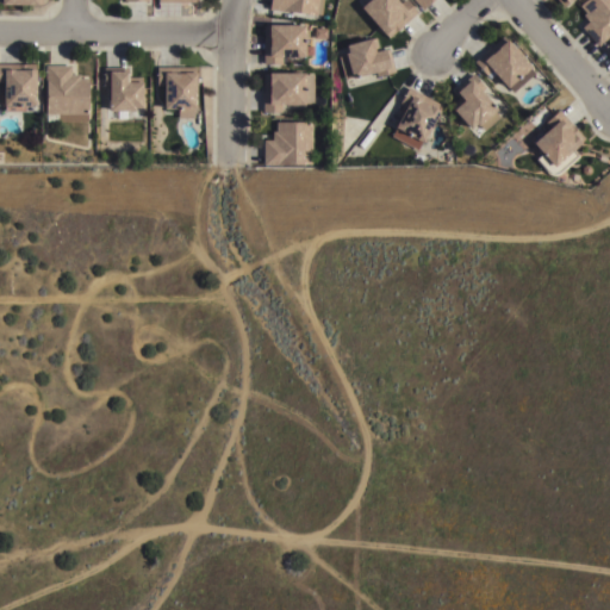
[(268,10),(269,0),(317,0),(316,14),(268,10)]
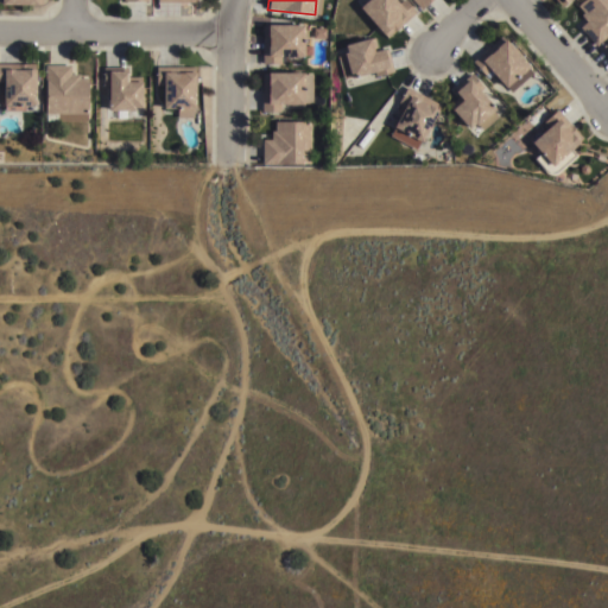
[(360,8),(368,0),(396,0),(399,4),(403,0),(404,0),(416,12),(386,38),(360,8)]
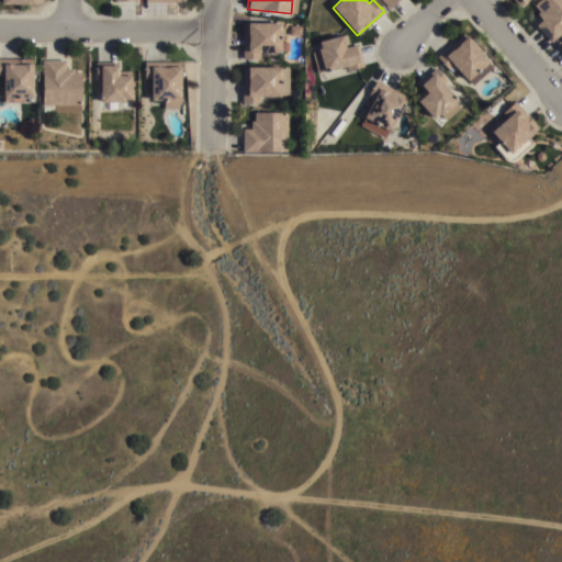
[(398,0),(390,9),(381,0),(398,0)]
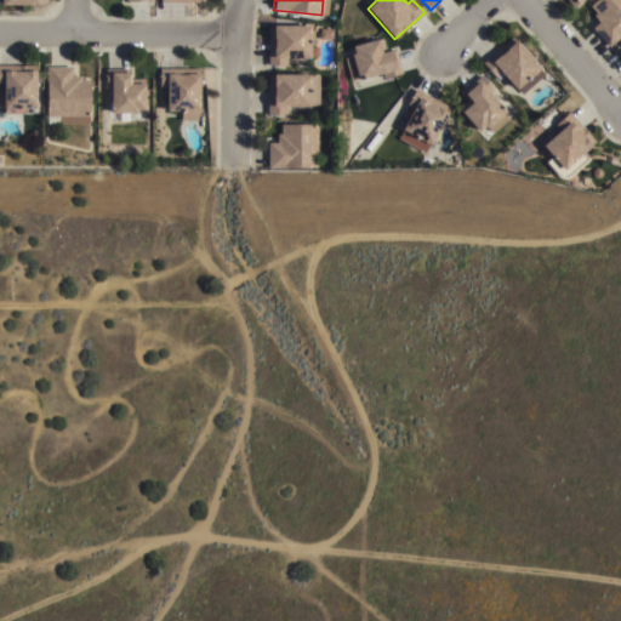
[(620,34),(608,46),(591,28),(598,22),(592,16),(596,12),(588,6),(594,0),(620,0),(620,34)]
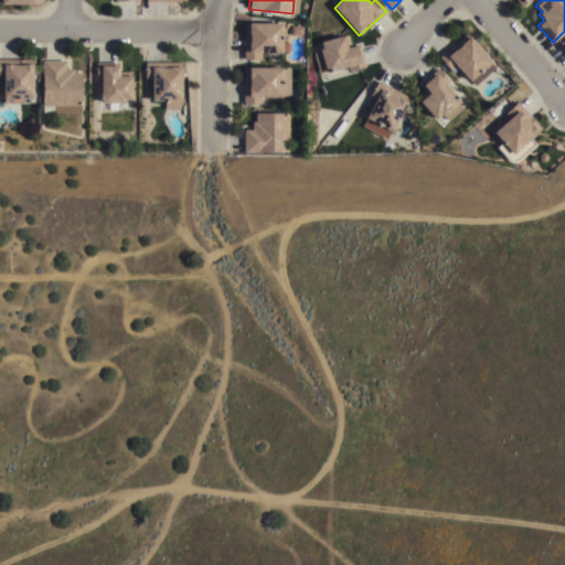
[(243,23),(283,23),(283,54),(260,54),(260,60),(244,60),(243,23)]
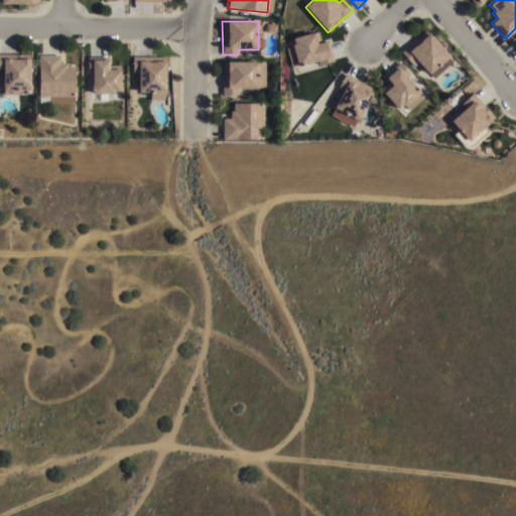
[(276,24),(276,32),(265,32),(265,23),(276,24)]
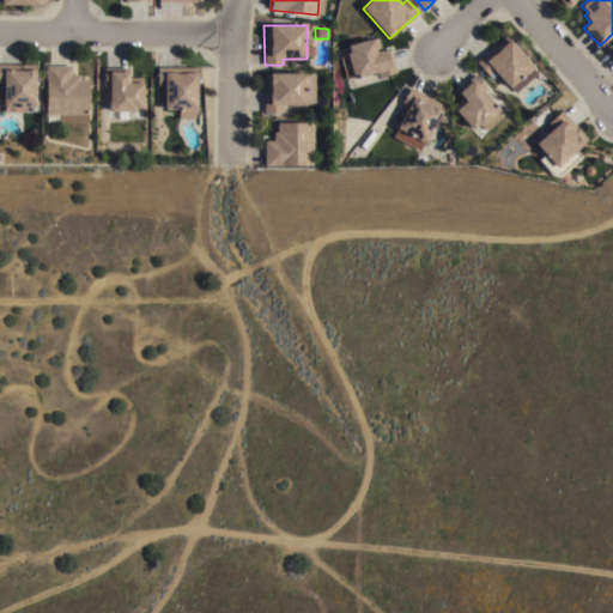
[(504,37),(536,74),(515,93),(510,87),(508,90),(492,73),(487,77),(475,62),(504,37)]
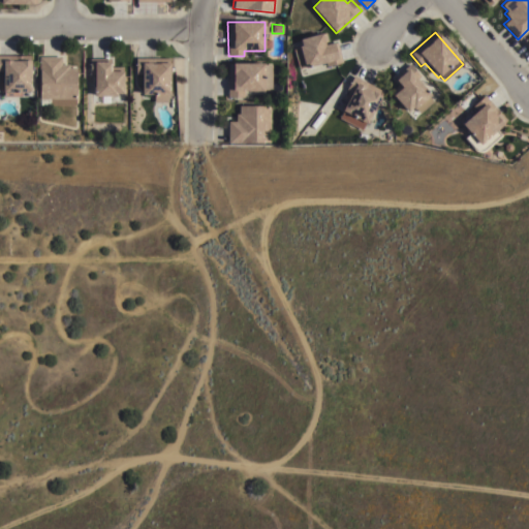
[(305,67),(299,68),(293,50),(303,47),(301,40),(325,33),(329,44),(337,42),(342,62),(328,67),(327,63),(306,69),(305,67)]
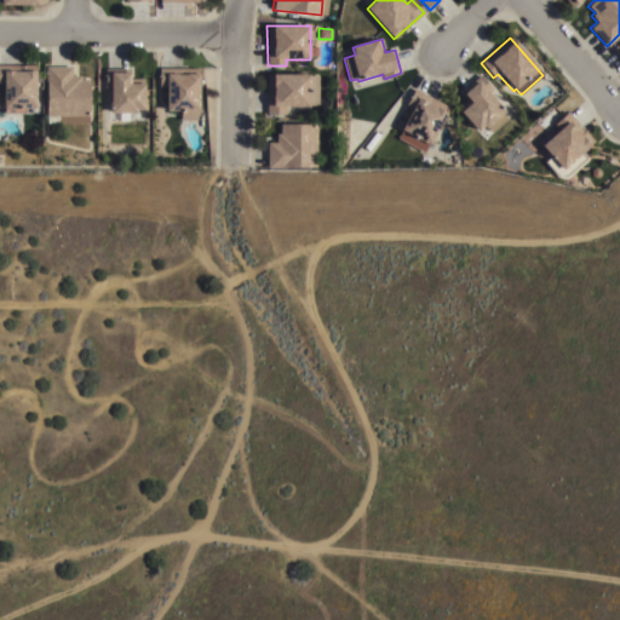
[(38,108),(34,108),(34,113),(27,113),(27,114),(16,114),(16,113),(5,113),(5,84),(0,84),(0,65),(5,65),(5,73),(38,72),(38,108)]
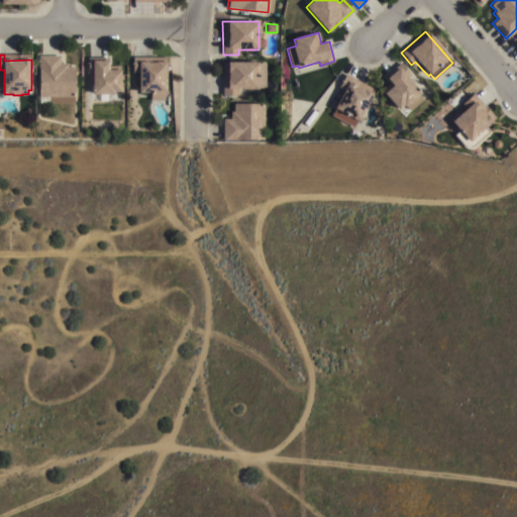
[(39,70),(38,70),(38,56),(61,56),(61,64),(68,64),(68,67),(76,67),(76,97),(74,97),(74,103),(49,104),(49,97),(39,97),(39,70)]
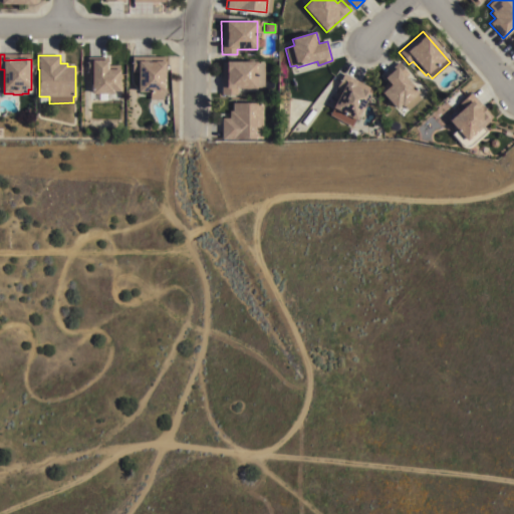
[(90,73),(86,73),(86,57),(106,57),(106,70),(118,70),(118,91),(112,91),(112,94),(90,94),(90,73)]
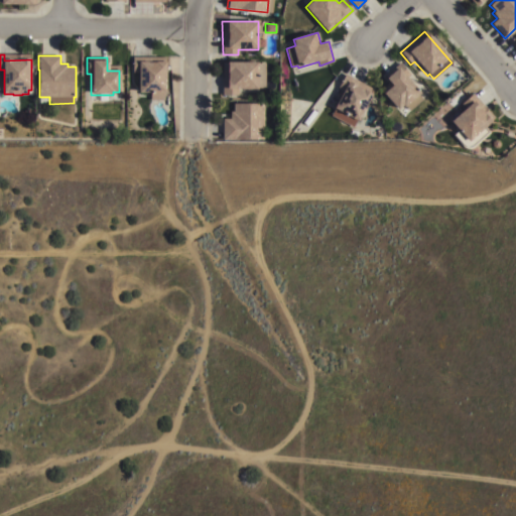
[(165,57),(165,66),(169,66),(169,72),(165,72),(165,93),(163,93),(163,100),(150,100),(150,94),(138,94),(138,73),(132,73),(132,57),(165,57)]
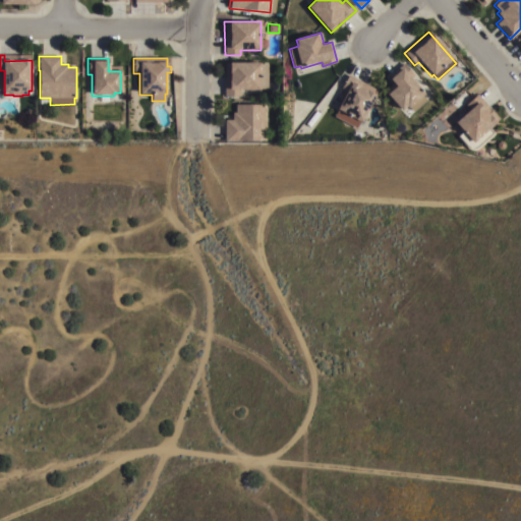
[(224,63),(268,63),(268,89),(259,89),(259,92),(240,92),(240,96),(224,96),(224,63)]
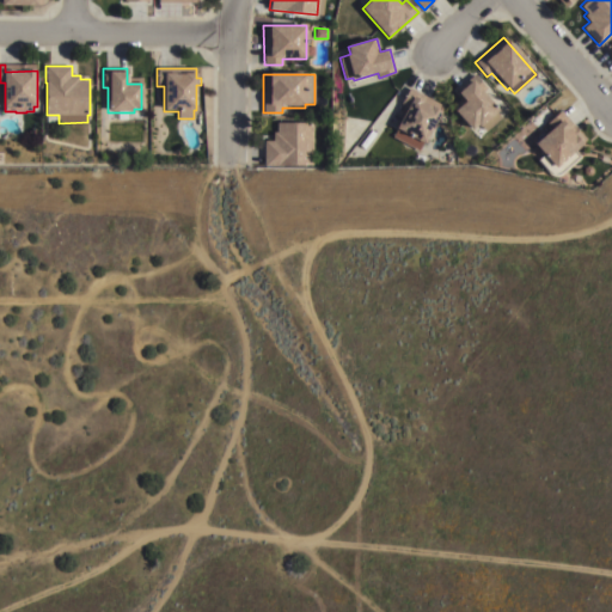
[(473,74),(484,87),(479,91),(490,102),(491,101),(496,106),(495,109),(497,111),(496,112),(500,117),(484,130),(481,126),(477,128),(476,126),(470,132),(453,111),(454,110),(451,106),(460,99),(456,95),(458,92),(456,90),(473,74)]
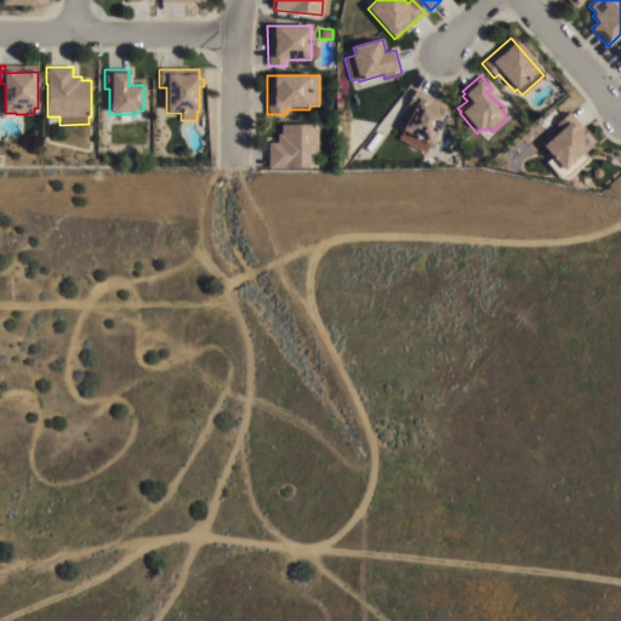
[(425,152),(398,137),(402,131),(400,131),(411,109),(405,106),(415,90),(449,108),(428,146),(425,152)]
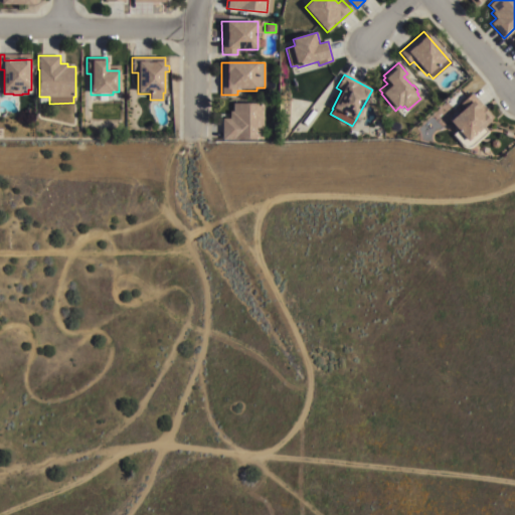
[(493,118),(489,122),(490,123),(484,128),(488,133),(473,147),(470,149),(467,149),(464,148),(462,146),(452,136),(457,131),(449,123),(464,108),(460,104),(471,94),(493,118)]
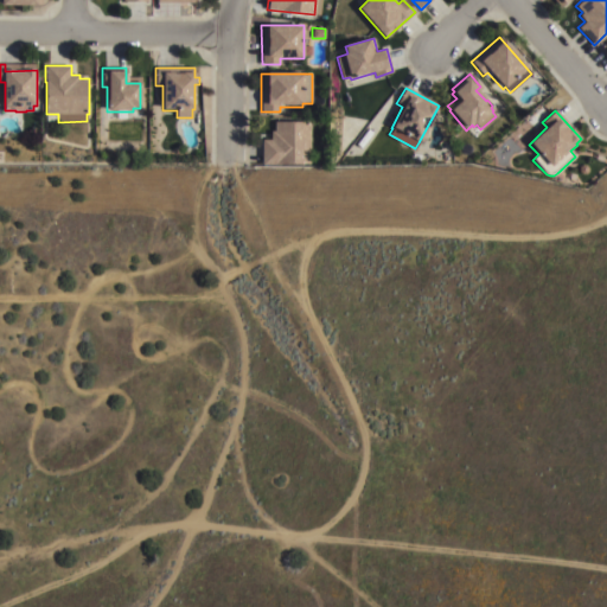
[(310,165),(261,165),(261,140),(270,140),(270,132),(274,132),(274,122),(310,122),(310,165)]
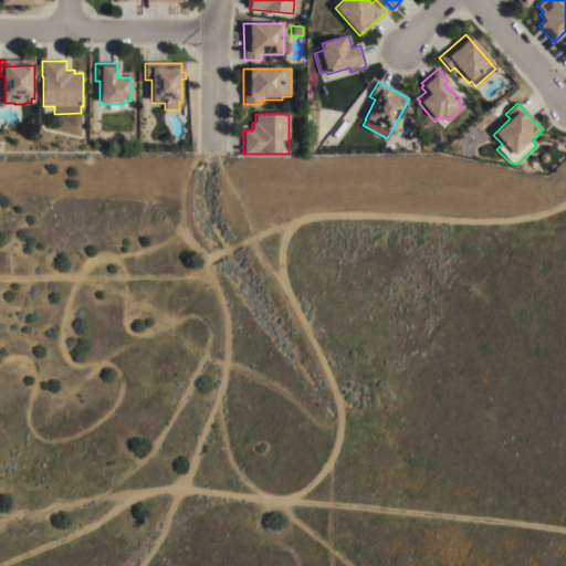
All buildings are outlined.
